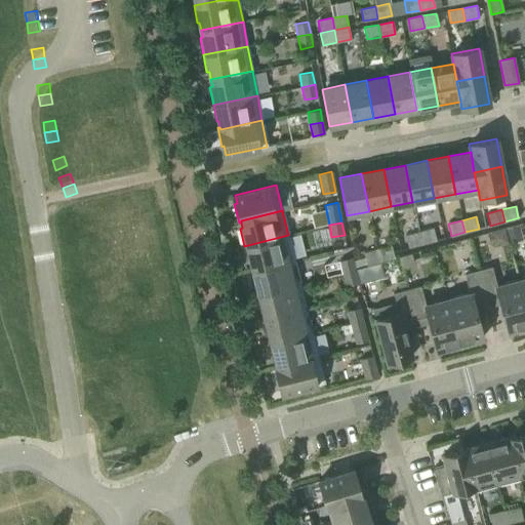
[(505,229),(509,244),(523,240),(519,225),(505,229)]
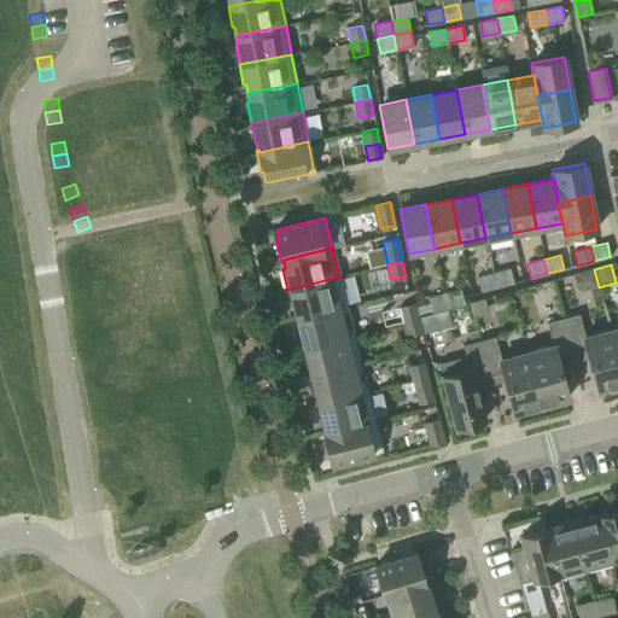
[(509,268),(493,273),(497,287),(513,283),(509,268)]
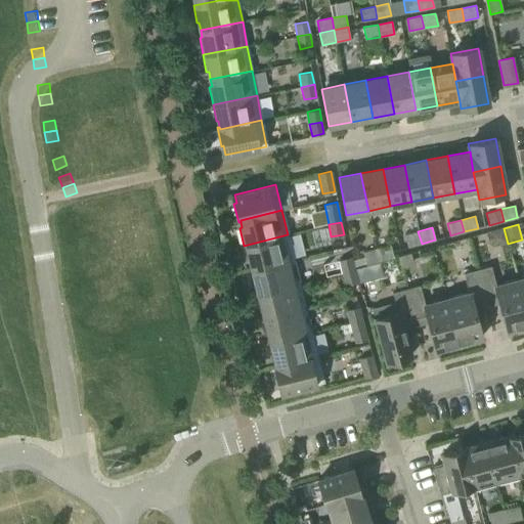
[(486,246),(503,241),(498,228),(483,233),(486,246)]
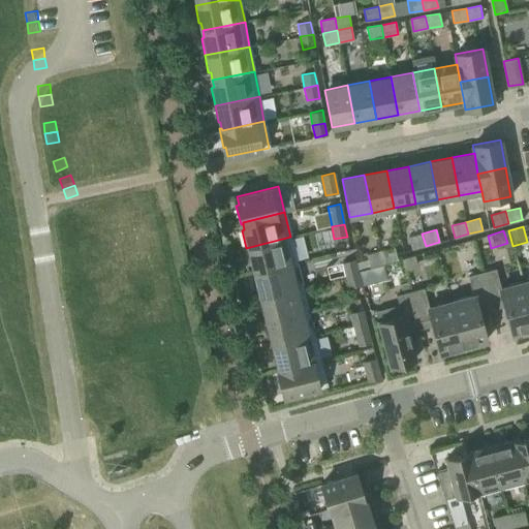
[(426,246),(422,234),(408,238),(411,249),(426,246)]
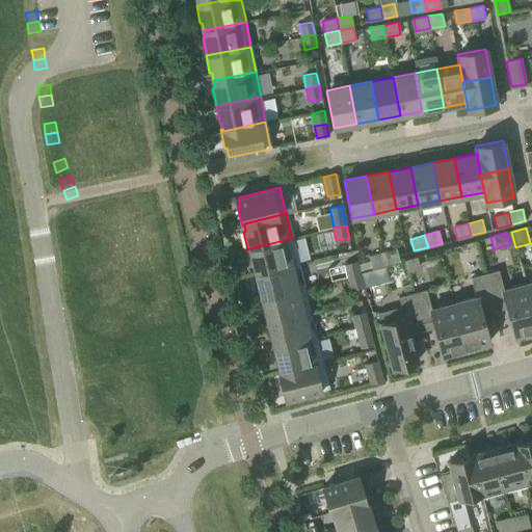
[(292,238),(247,249),(251,266),(255,266),(257,273),(298,263),(292,238)]
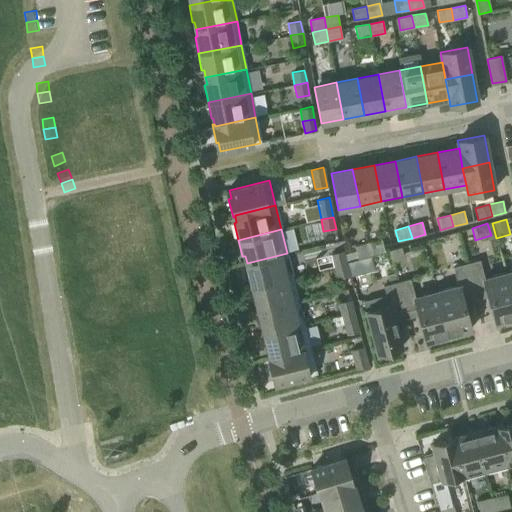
[(381,239),(368,243),(371,255),(384,251),(381,239)]
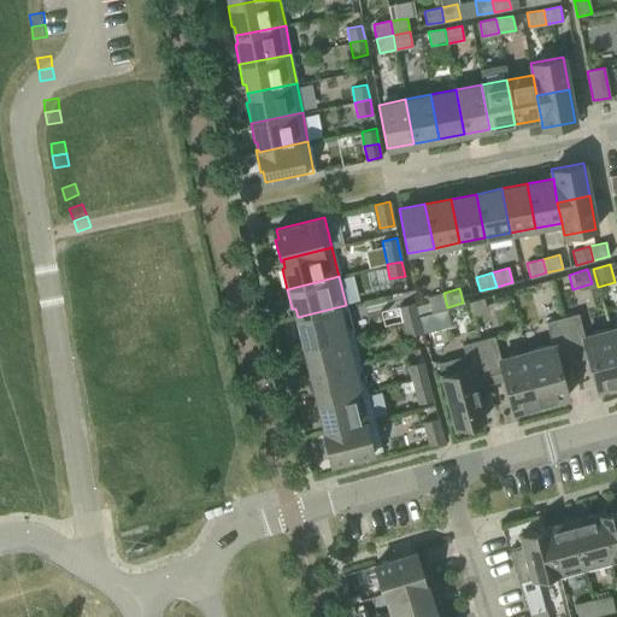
[(447,307),(444,293),(427,298),(430,311),(434,311),(447,307)]
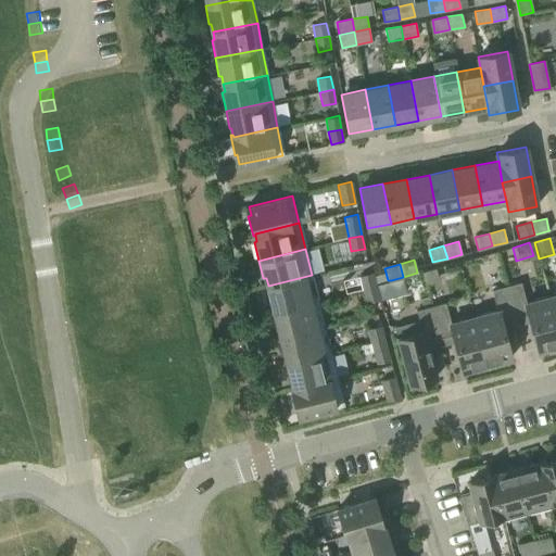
[(425,285),(439,281),(436,268),(421,273),(425,285)]
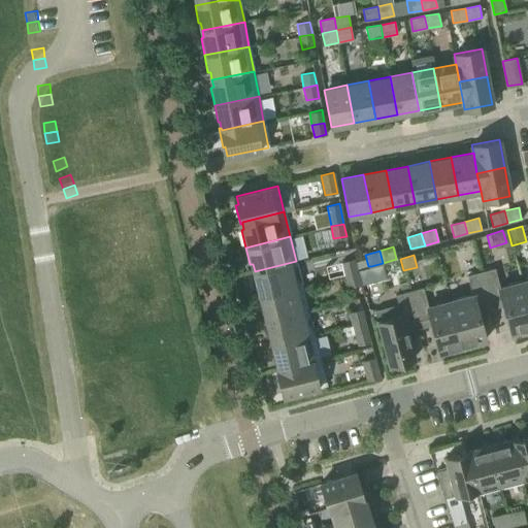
[(344,274),(357,271),(354,259),(341,262),(344,274)]
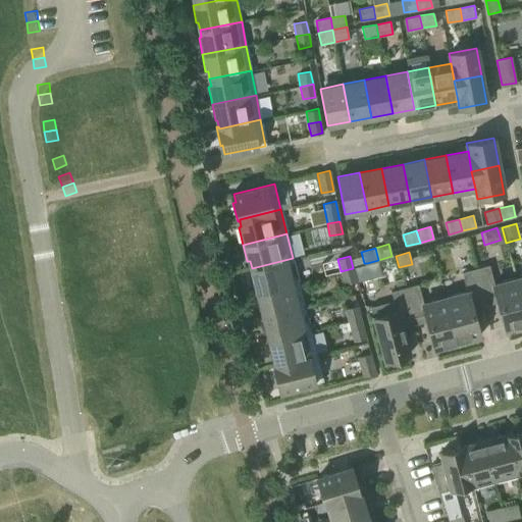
[(293,258),(252,268),(253,275),(251,276),(255,293),(299,282),(293,258)]
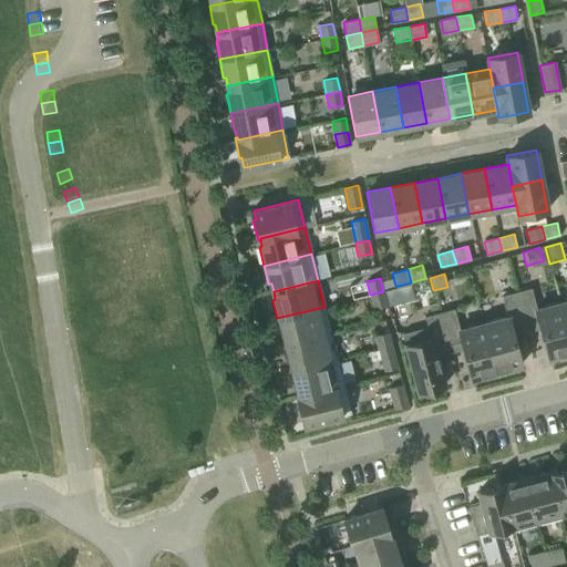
[(409,282),(383,289),(388,306),(413,299),(409,282)]
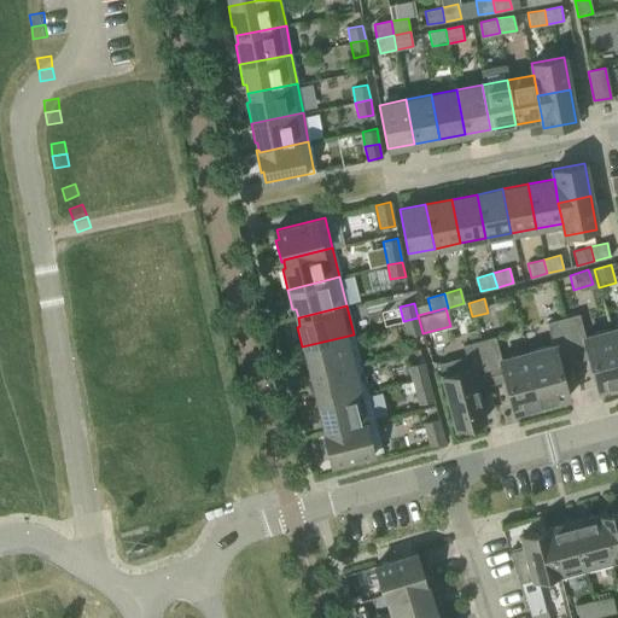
[(617,386),(617,357),(611,330),(584,337),(578,314),(563,318),(572,354),(587,350),(598,390),(607,386),(607,390),(617,386)]
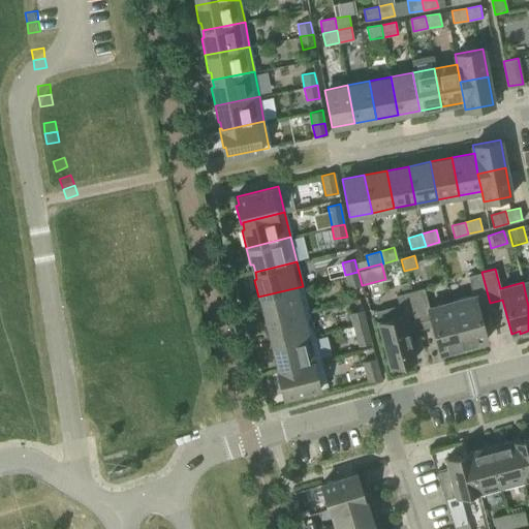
[(362,284),(358,272),(345,275),(348,288),(362,284)]
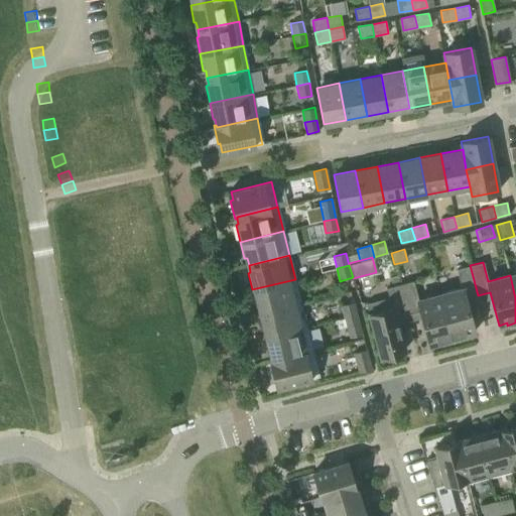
[(478,295),(470,265),(457,269),(462,288),(439,293),(453,341),(467,337),(467,334),(475,332),(466,298),(478,295)]
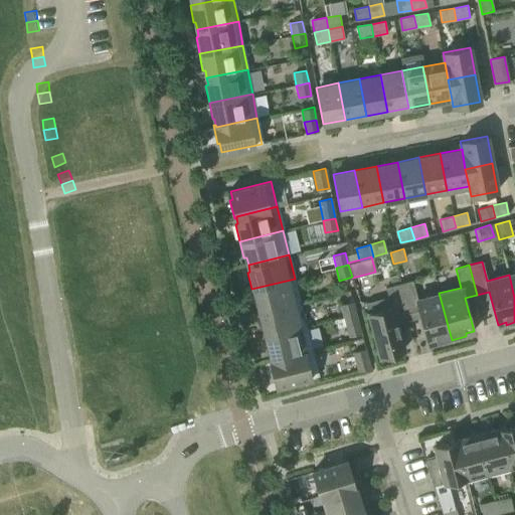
[(295,279),(251,289),(255,306),(259,305),(260,313),(301,303),(295,279)]
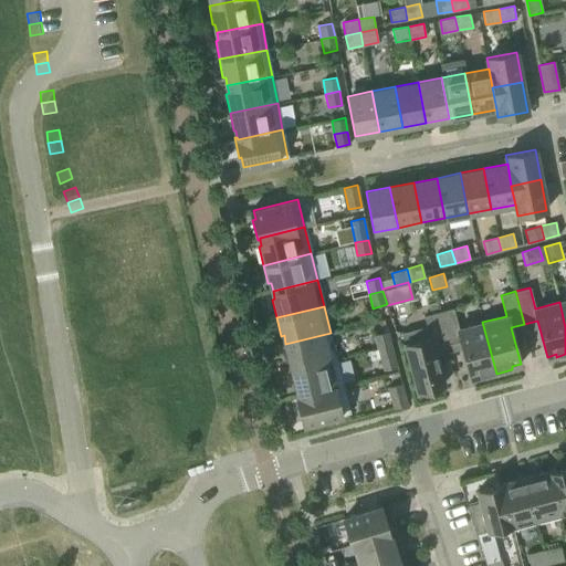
[(453,307),(438,312),(447,344),(460,341),(470,377),(479,375),(480,378),(496,374),(482,322),(459,328),(453,307)]
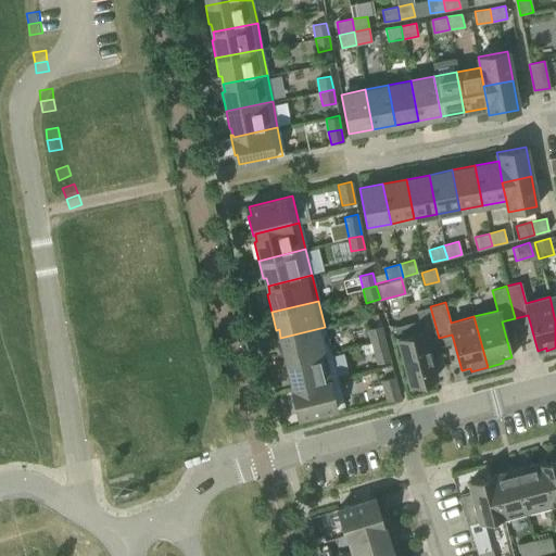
[(416,310),(419,320),(394,327),(411,388),(428,382),(427,380),(436,378),(426,342),(439,338),(430,306),(416,310)]
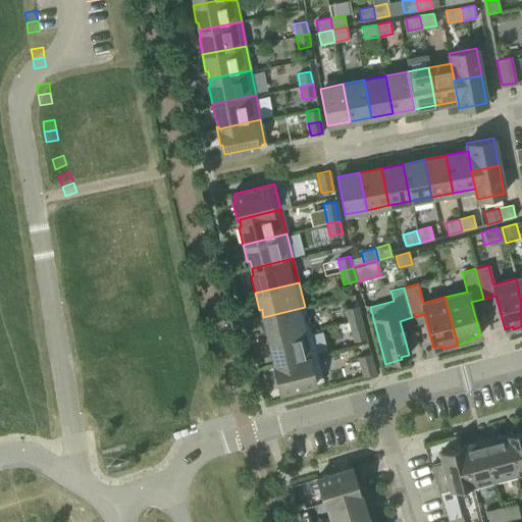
[(348,321),(361,318),(358,306),(345,309),(348,321)]
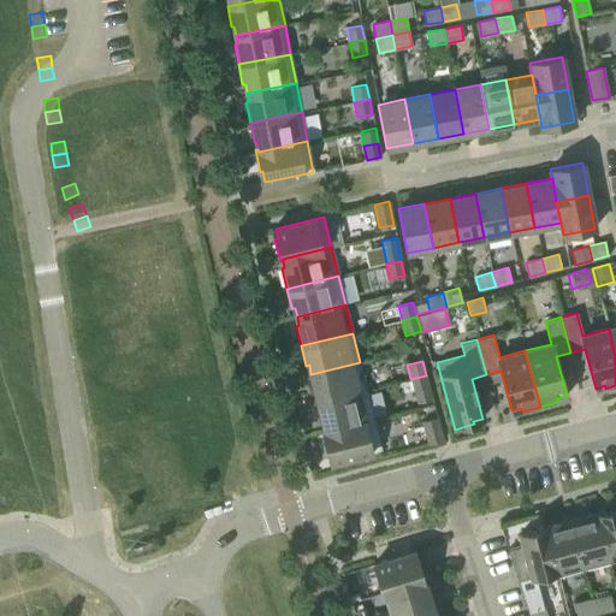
[(360,362),(311,374),(313,383),(311,383),(315,403),(367,391),(360,362)]
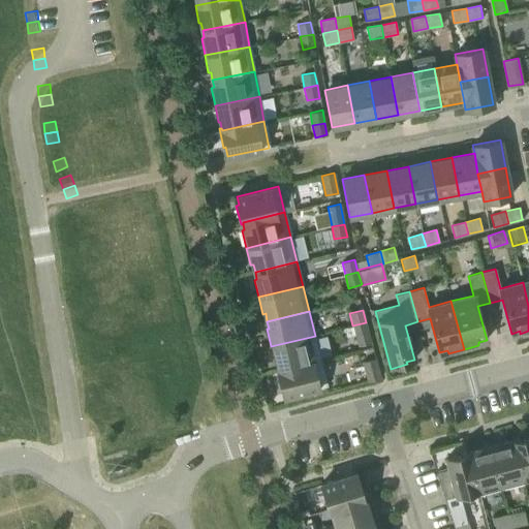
[(371,342),(366,322),(352,325),(359,346),(371,342)]
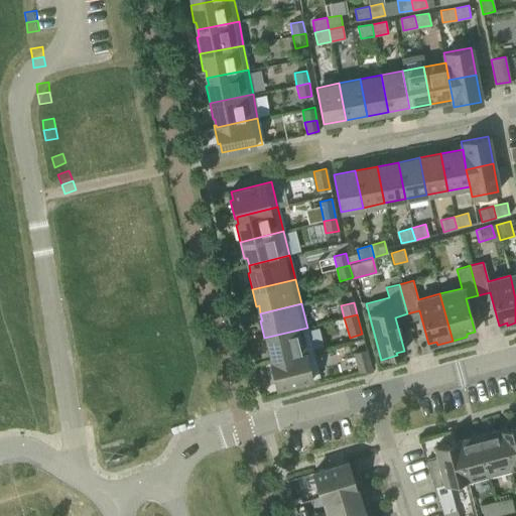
[(313,351),(307,328),(264,338),(268,355),(270,354),(272,360),(272,361),(313,351)]
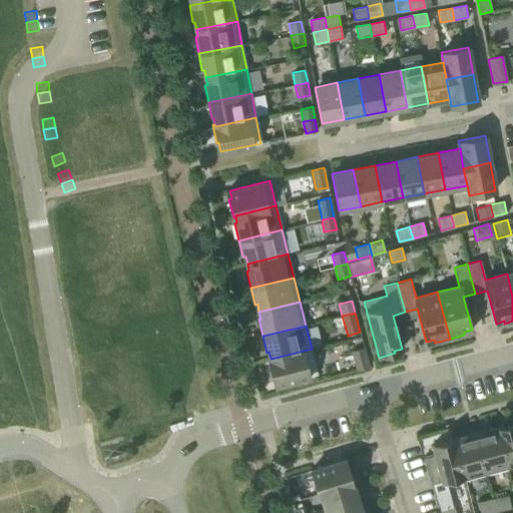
[(357,370),(369,367),(364,348),(352,351),(357,370)]
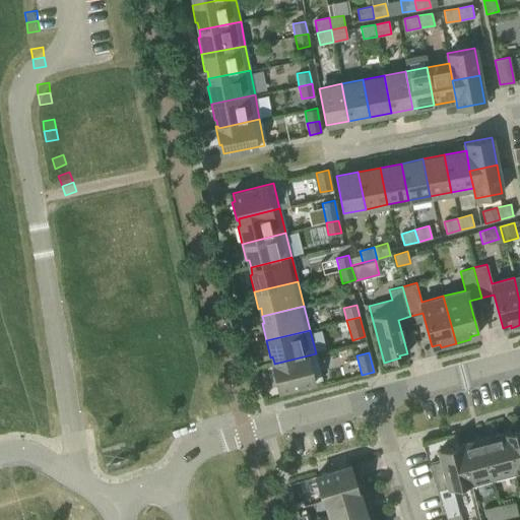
[(274,364),(274,363),(272,363),(276,382),(278,381),(280,389),(322,379),(316,353),(274,364)]
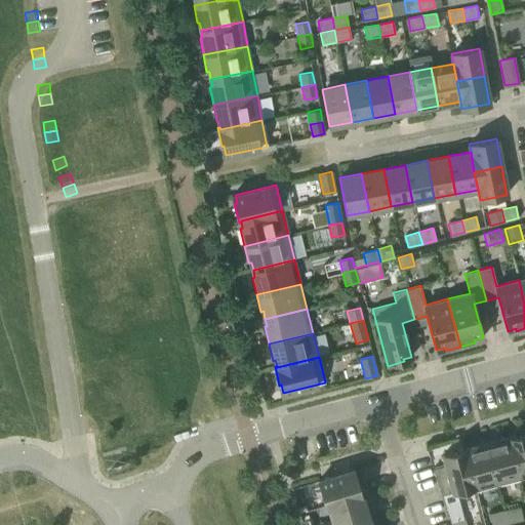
[(524,432),(508,437),(518,475),(519,475),(524,472),(524,432)]
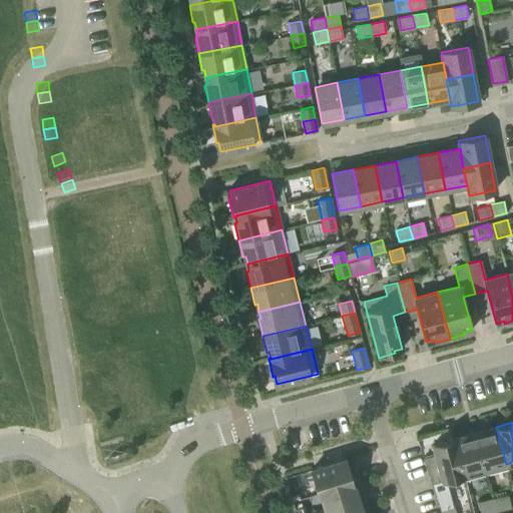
[(496,427),(475,433),(486,474),(508,468),(507,464),(506,464),(496,427)]
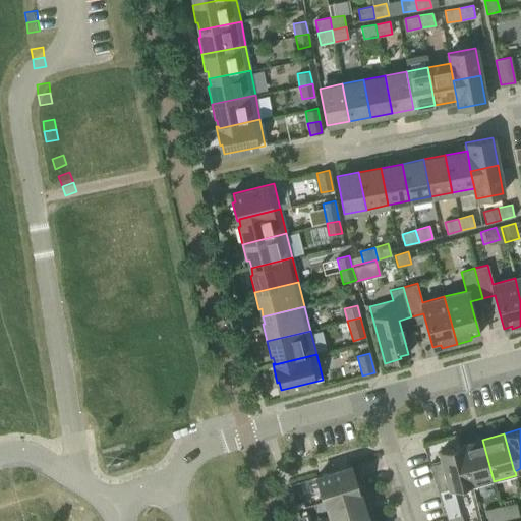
[(494,481),(482,440),(461,445),(471,482),(470,482),(472,487),(494,481)]
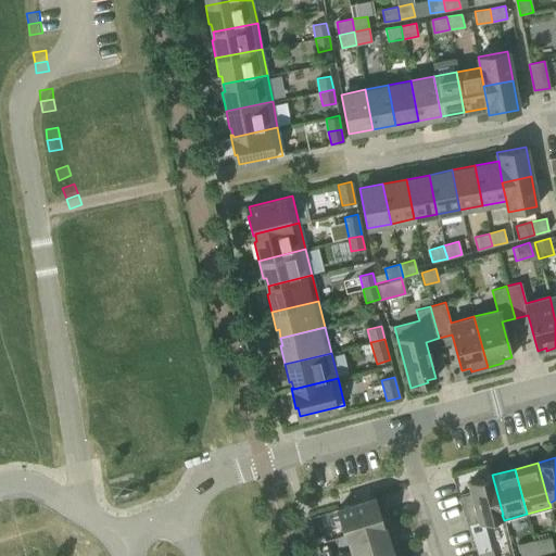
[(503,515),(492,475),(468,481),(471,492),(458,496),(467,525),(502,515),(503,515)]
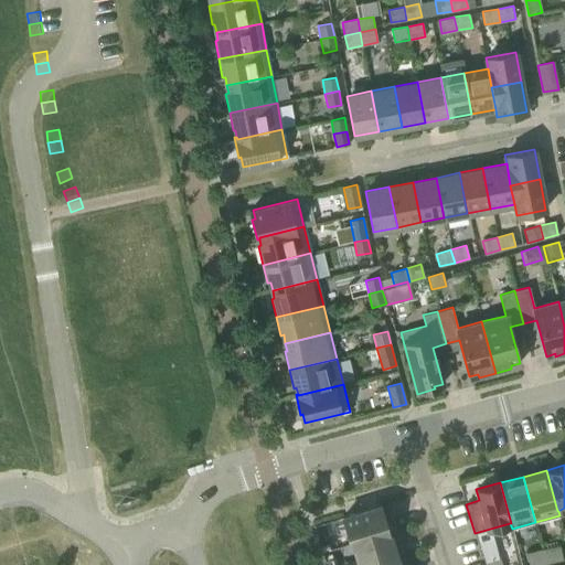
[(351,544),(388,532),(380,505),(342,516),(351,544)]
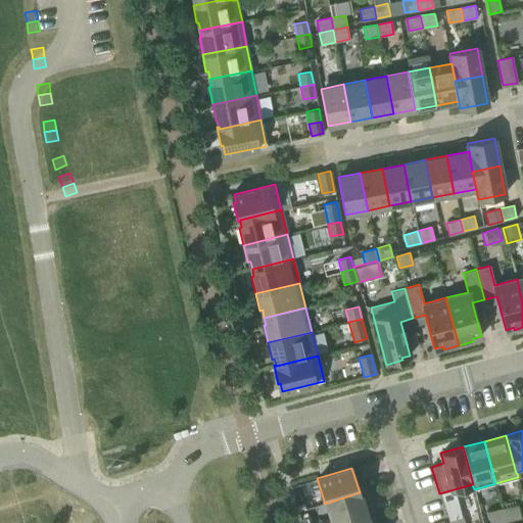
[(360,492),(325,504),(330,522),(345,522),(367,517),(360,492)]
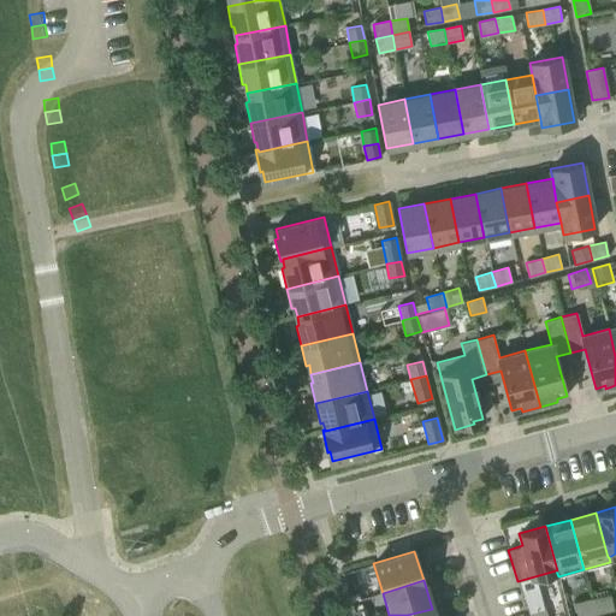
[(610,594),(592,599),(596,614),(614,610),(610,594)]
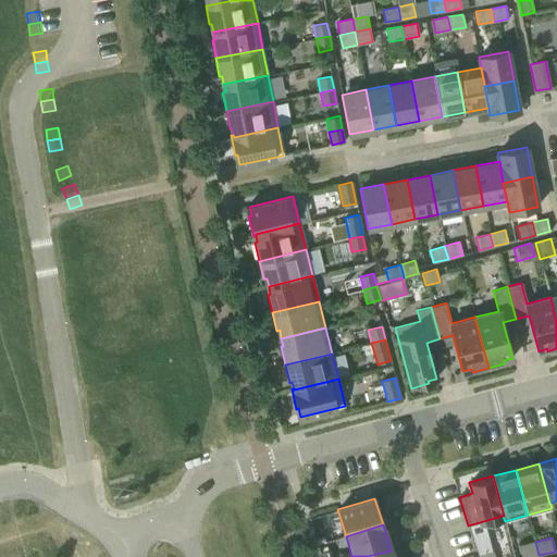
[(530,556),(539,555),(535,542),(519,545),(521,556),(530,556)]
